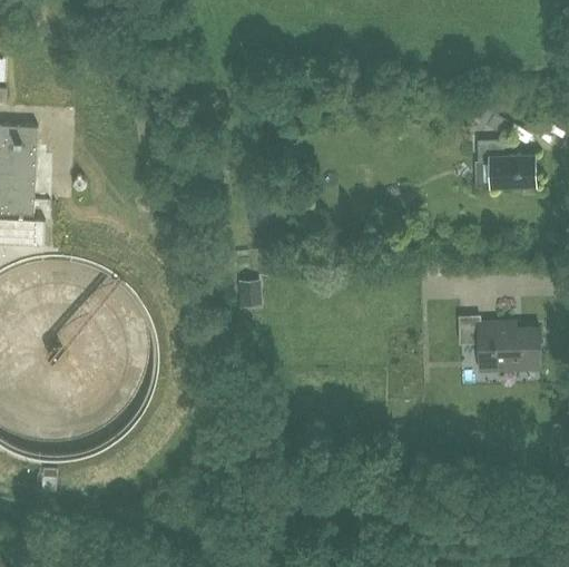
[(499,135),(506,123),(494,115),(487,127),(499,135)]
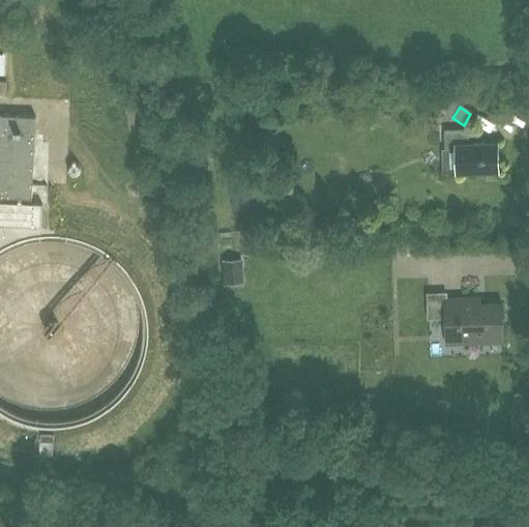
[(34,119),(0,117),(0,231),(40,233),(41,207),(30,206),(34,119)]
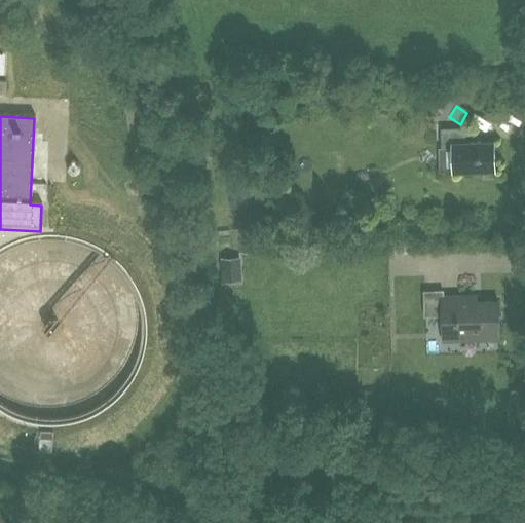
[(452,174),(493,173),(492,144),(464,145),(463,131),(439,132),(440,147),(451,146),(452,174)]
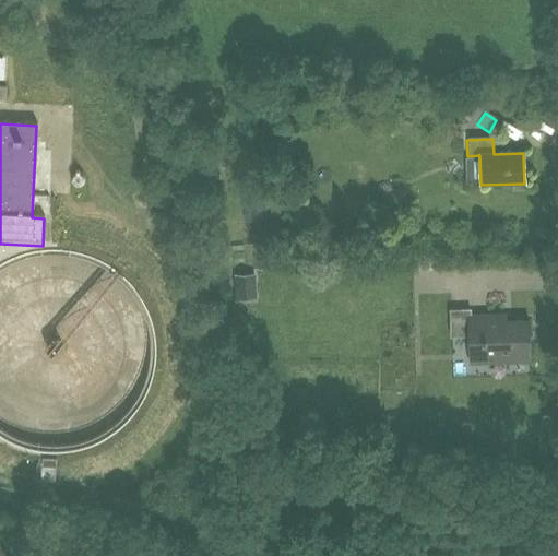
[(251,278),(235,279),(235,292),(252,291),(251,278)]
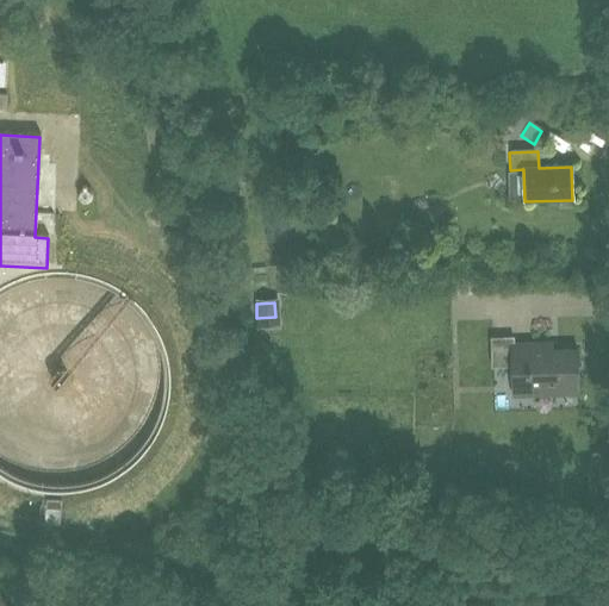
[(534,398),(579,397),(577,351),(545,353),(545,345),(511,347),(514,391),(534,389),(534,398)]
